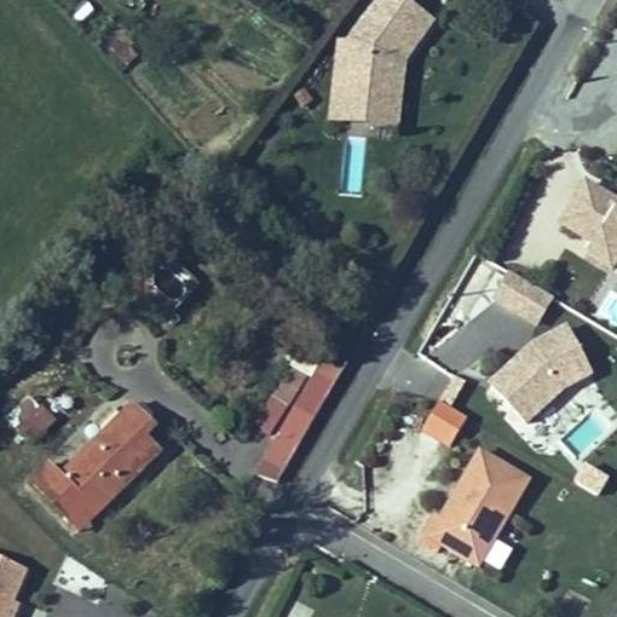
[(381,0),(350,42),(332,101),(374,114),(393,62),(398,56),(404,59),(431,22),(401,0),(381,0)]
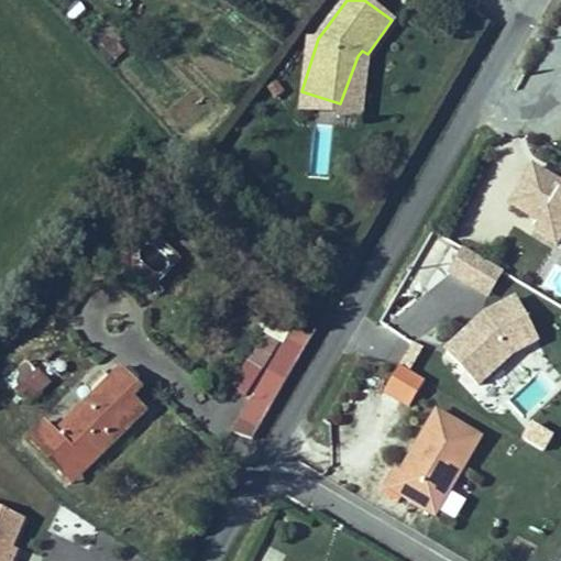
[(318,39),(309,36),(290,101),(343,119),(367,54),(362,51),(358,56),(340,103),(301,91),(318,39)]
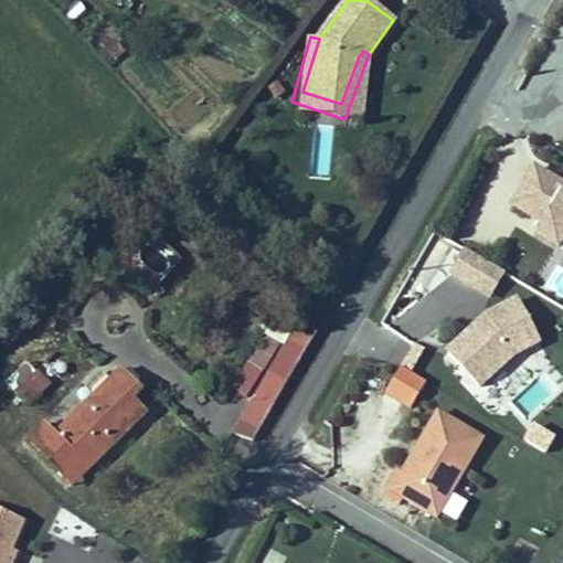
[(562,180),(531,161),(508,201),(538,219),(532,230),(562,247),(562,180)]
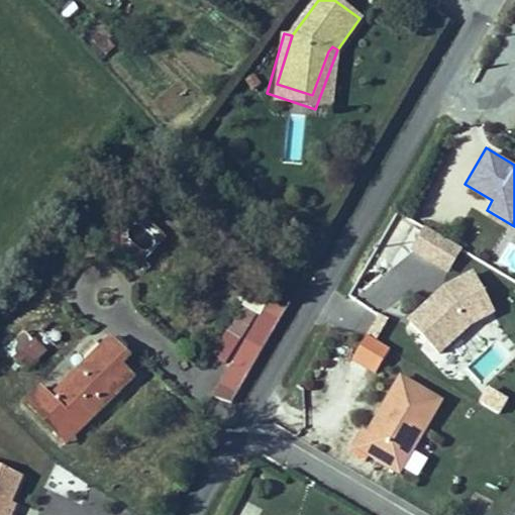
[(425,226),(411,251),(449,272),(464,246),(425,226)]
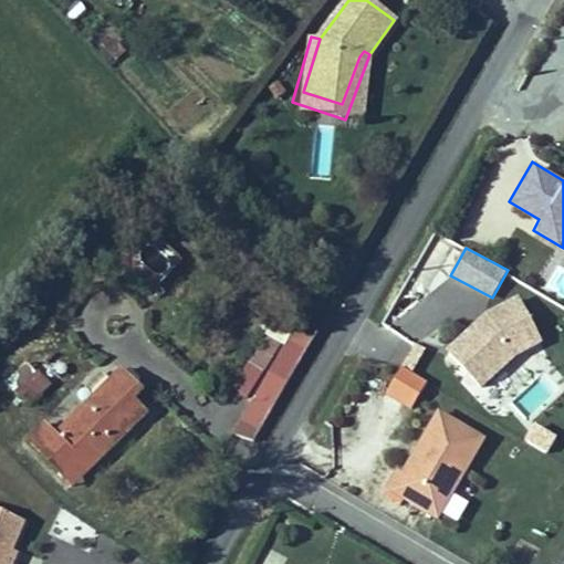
[(481,314),(448,344),(482,383),(512,356),(542,338),(517,295),(481,314)]
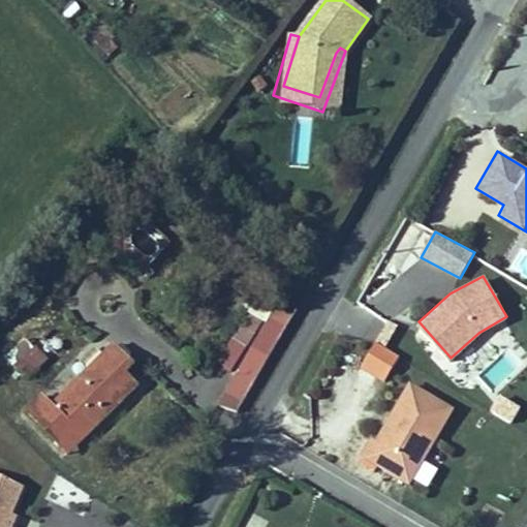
[(216,362),(236,373),(220,399),(239,409),(293,314),(255,292),(216,362)]
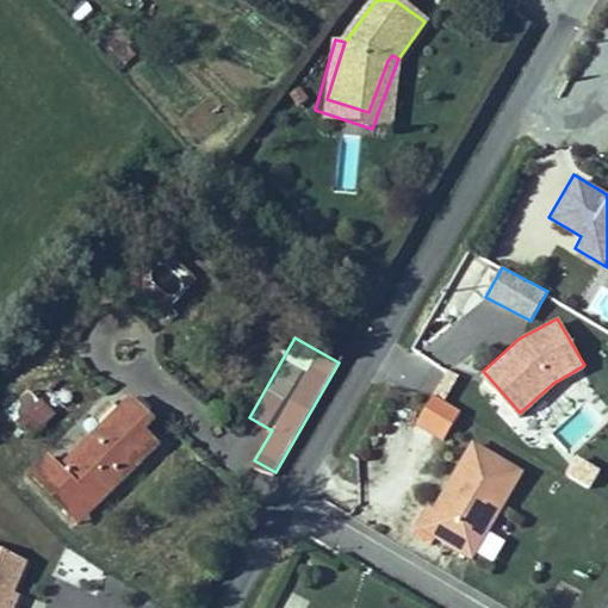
[(433,394),(415,423),(446,441),(463,410),(433,394)]
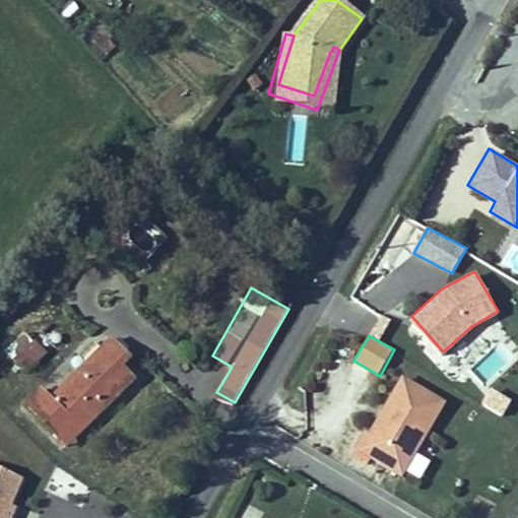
[(131,355),(115,339),(54,398),(45,390),(28,405),(60,438),(82,415),(89,423),(135,377),(123,364),(131,355)]
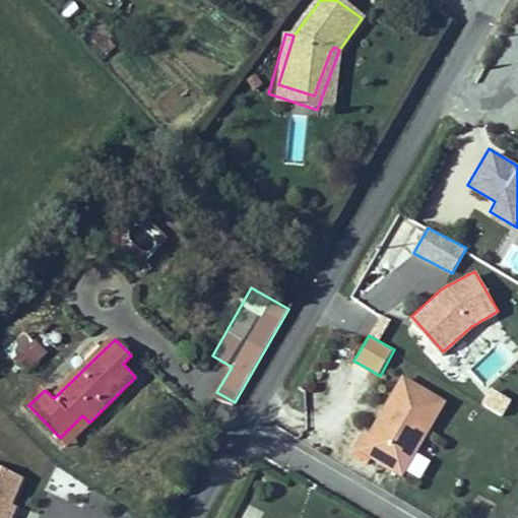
[(440,402),(401,379),(369,436),(365,434),(355,450),(398,475),(440,402)]
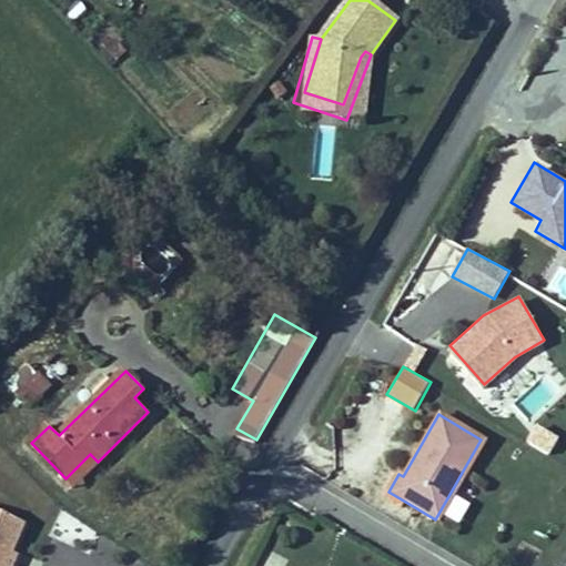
[(529,444),(553,451),(558,433),(534,426),(529,444)]
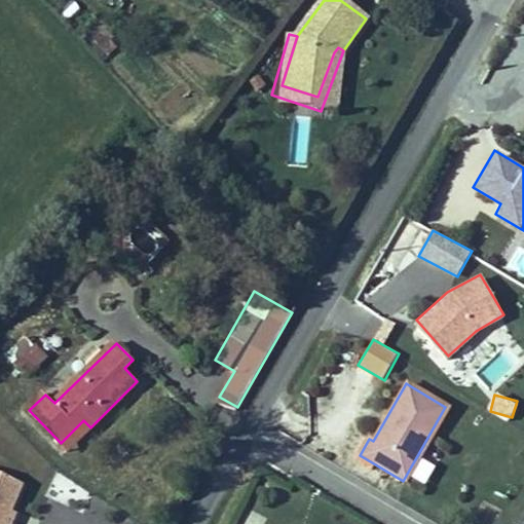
[(68,449),(90,427),(83,420),(61,443),(68,449)]
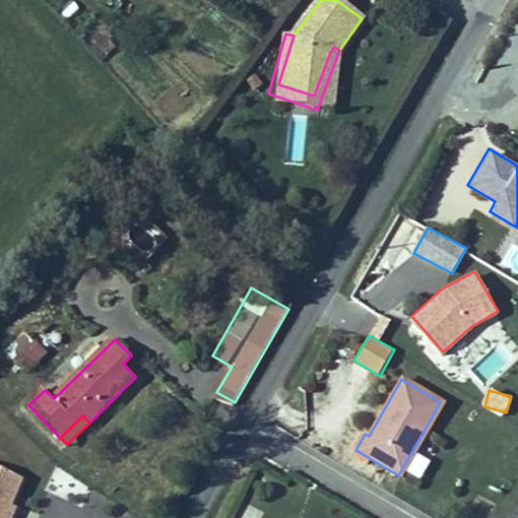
[(0,517),(12,517),(29,479),(0,466),(0,517)]
